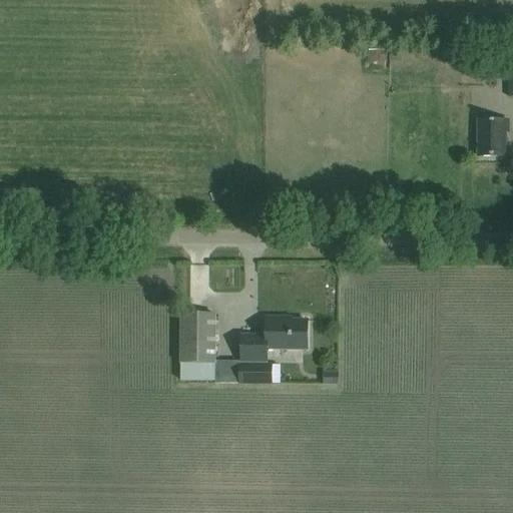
[(268,0),(269,10),(286,9),(285,0),(268,0)]
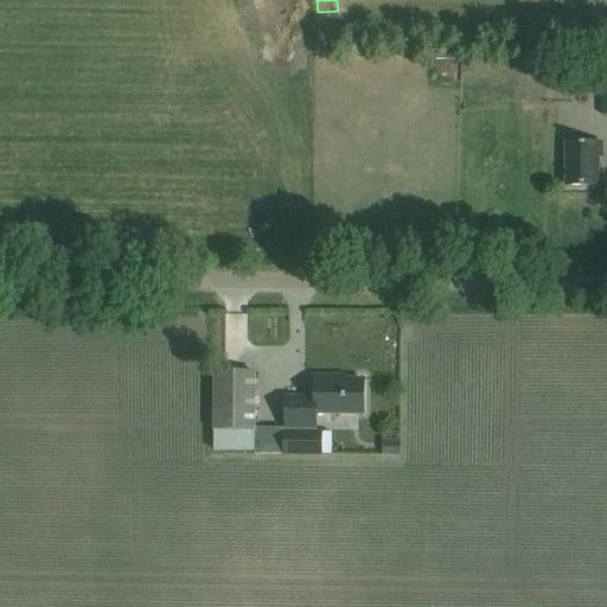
[(601,144),(566,144),(566,186),(599,186),(599,158),(601,158),(601,144)]
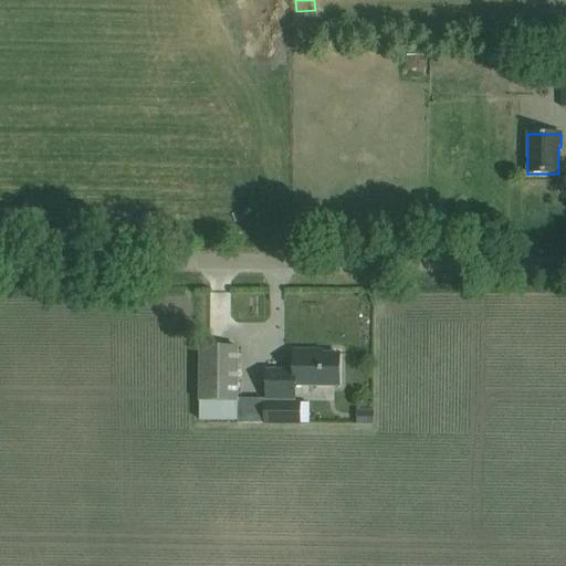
[(238,348),(200,348),(199,401),(237,401),(238,348)]
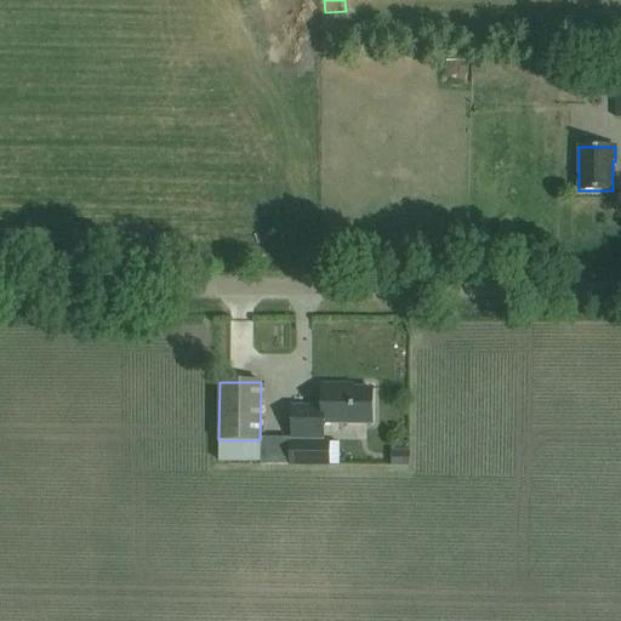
[(341,386),(323,386),(323,408),(292,408),(292,438),(323,439),(324,423),(372,423),(372,389),(341,389),(341,386)]
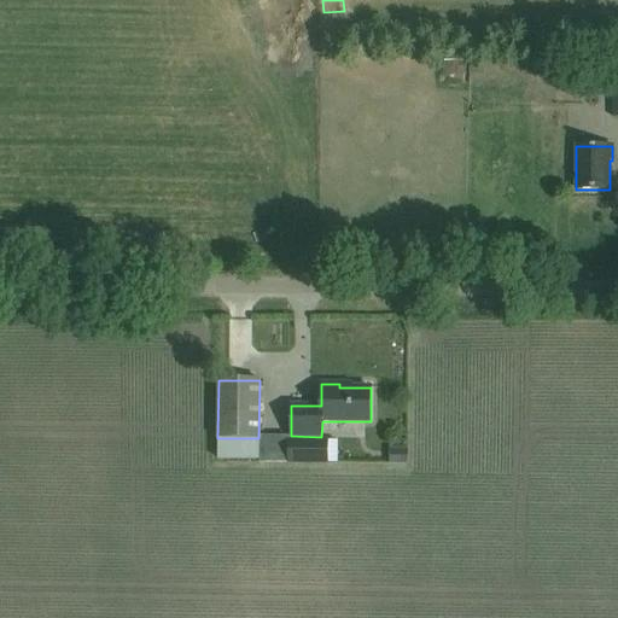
[(289,441),(289,462),(327,462),(327,441),(289,441)]
